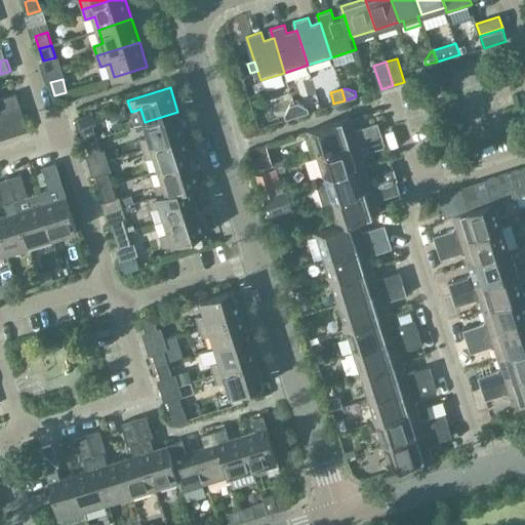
[(0,113),(9,111),(22,107),(16,92),(0,97),(0,113)]
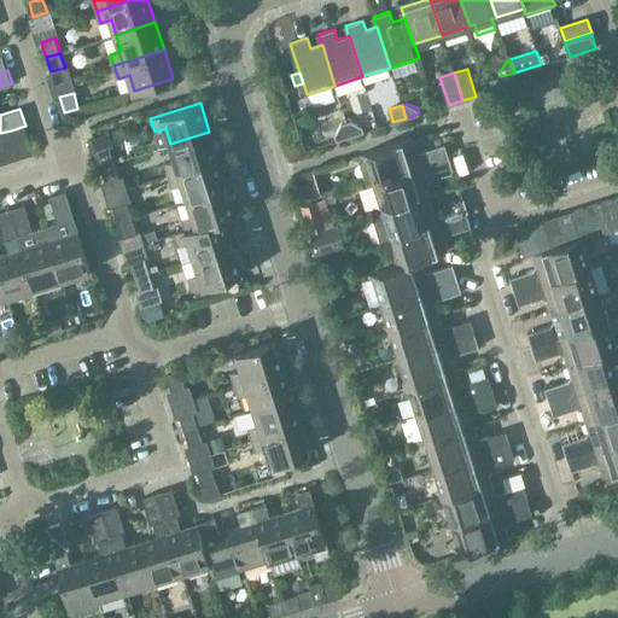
[(128,124),(133,139),(152,132),(147,118),(128,124)]
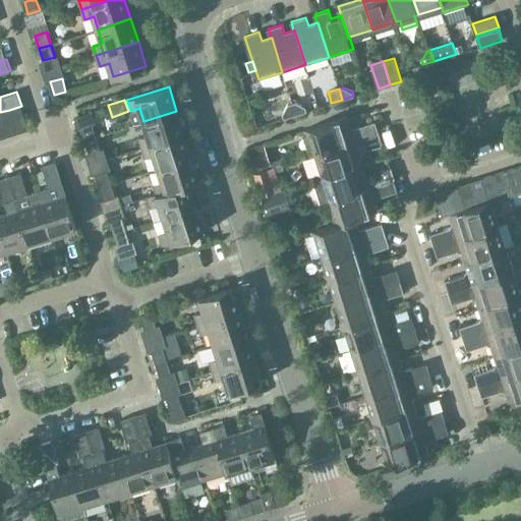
[(292,103),(296,114),(307,110),(305,105),(296,102),(292,103)]
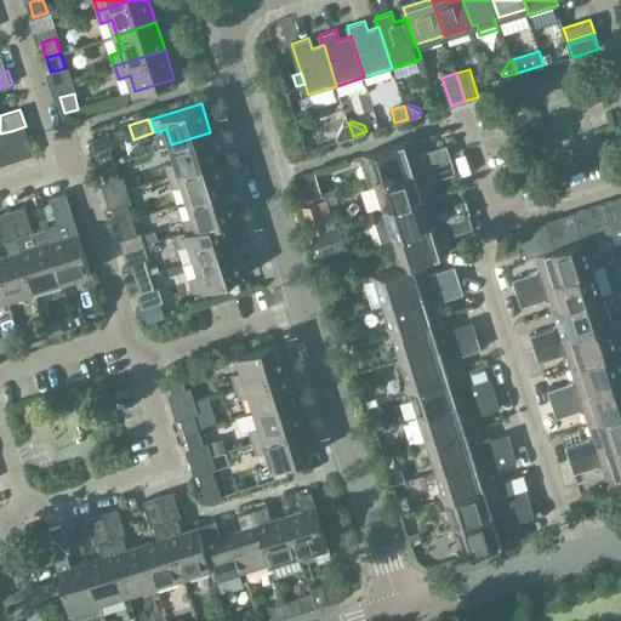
[(353,136),(348,123),(343,124),(337,132),(340,140),(353,136)]
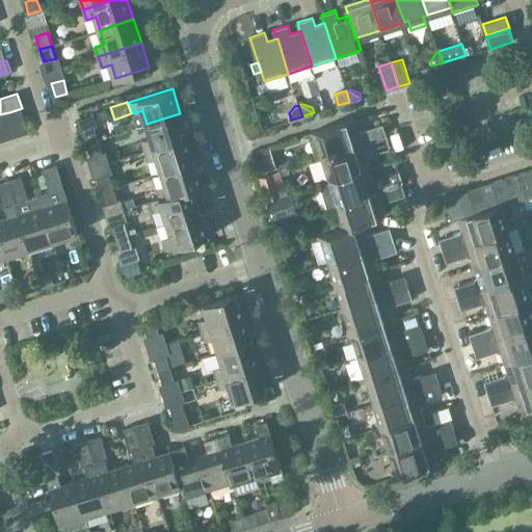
[(9,112),(17,136),(29,132),(22,108),(9,112)]
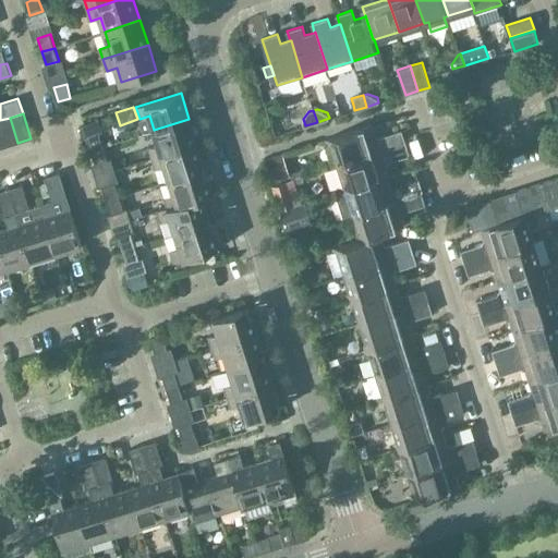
[(107,116),(98,119),(102,132),(111,129),(107,116)]
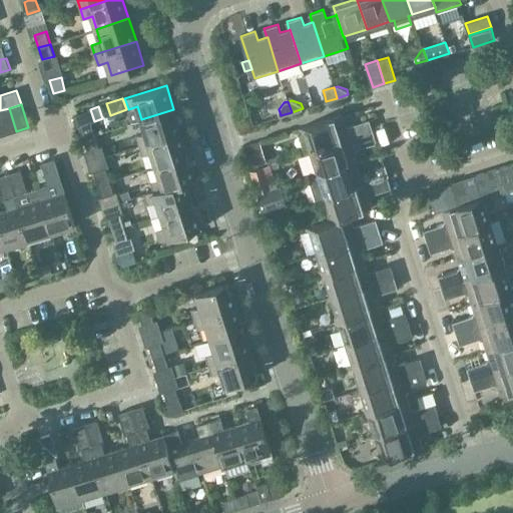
[(0,110),(0,118),(5,135),(16,131),(9,108),(0,110)]
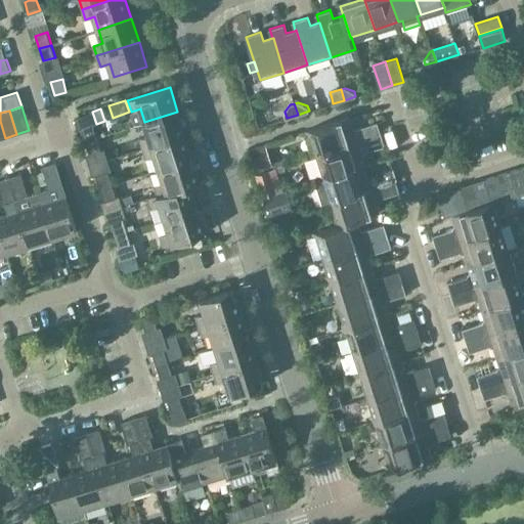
[(185,135),(177,112),(144,122),(148,135),(139,138),(142,148),(185,135)]
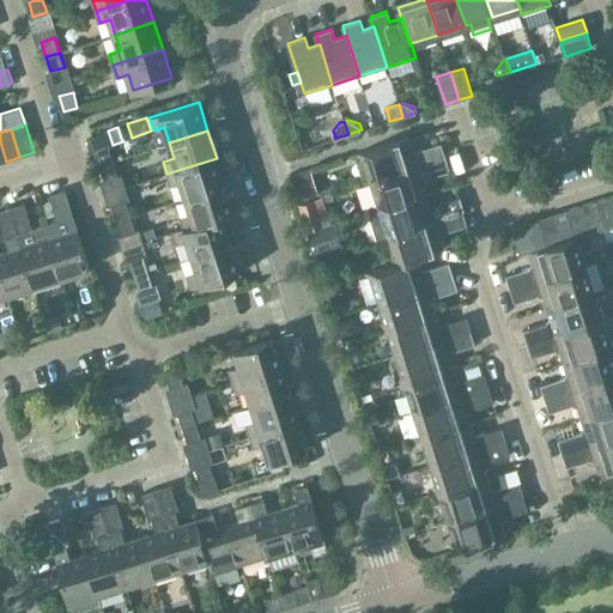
[(360,152),(369,181),(447,157),(442,143),(414,151),(410,137),(360,152)]
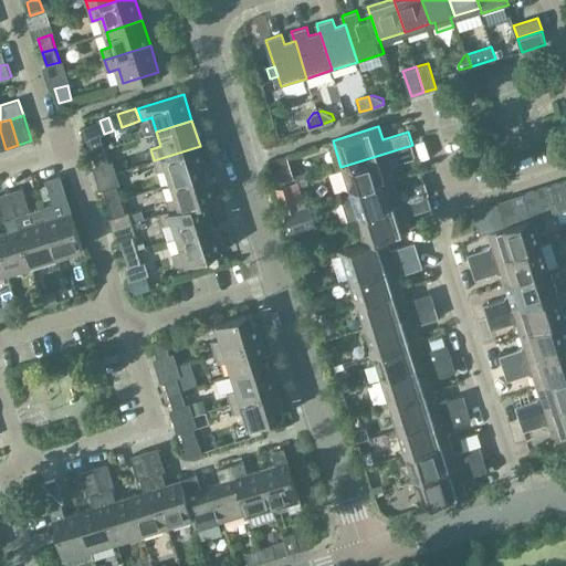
[(92,152),(105,147),(101,134),(88,138),(92,152)]
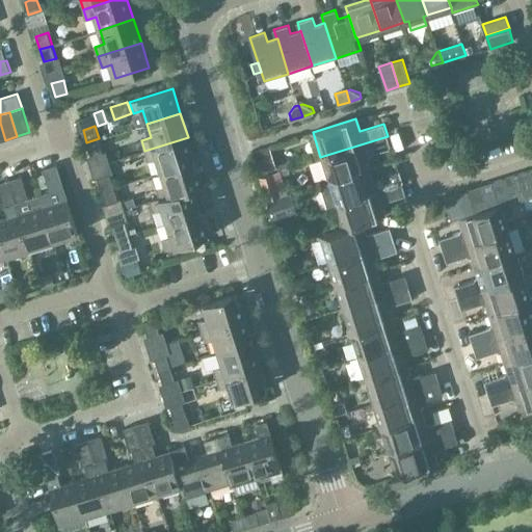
[(328,181),(371,167),(367,155),(391,148),(388,136),(320,157),(328,181)]
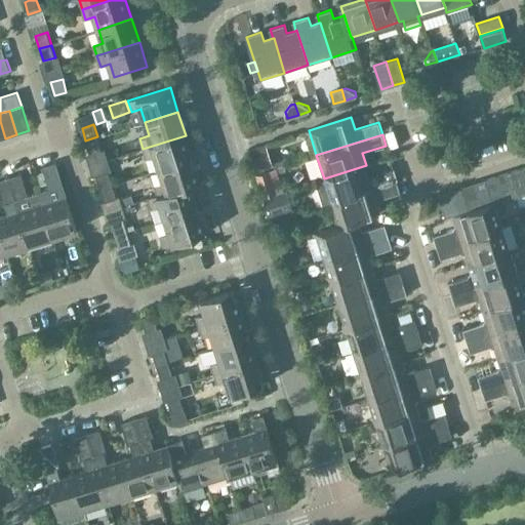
[(156,156),(160,169),(193,159),(186,135),(143,149),(146,159),(156,156)]
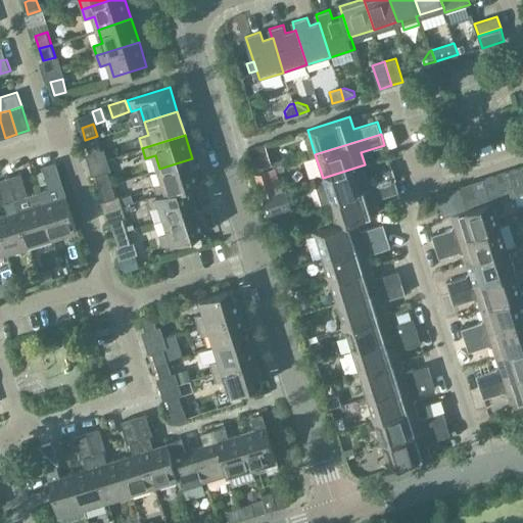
[(97,136),(85,140),(89,152),(101,149),(97,136)]
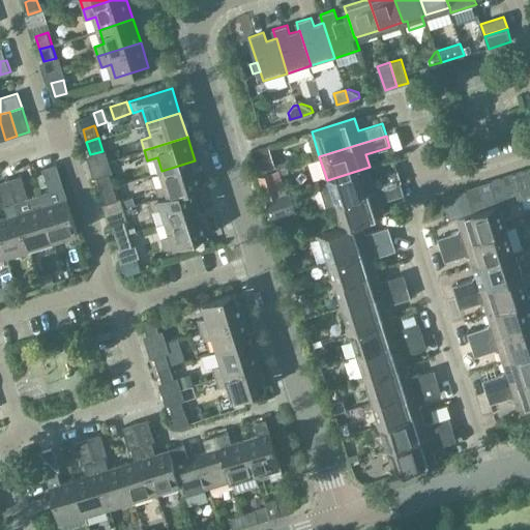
[(268,147),(253,152),(256,162),(259,173),(274,168),(268,147)]
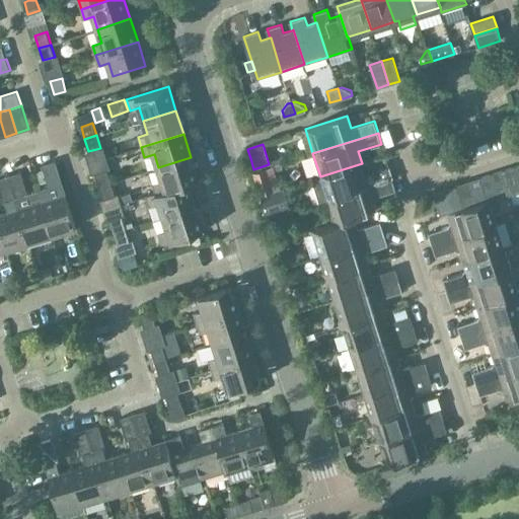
[(198,180),(191,157),(158,167),(162,180),(153,183),(155,192),(156,194),(189,182),(189,183),(198,180)]
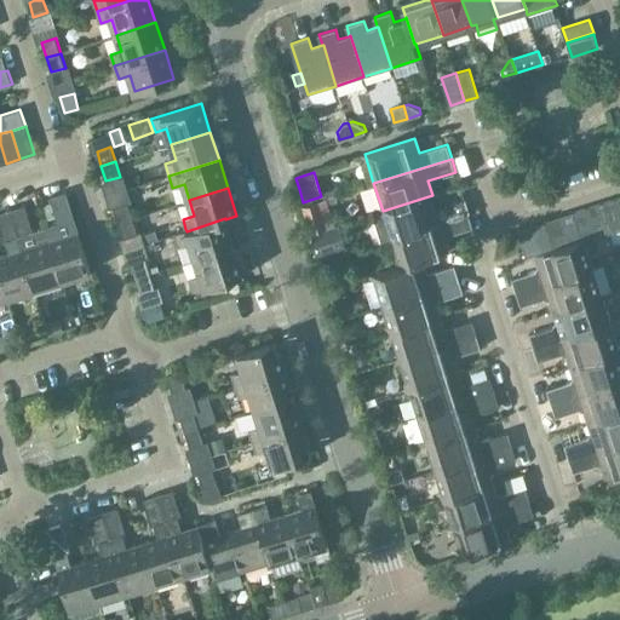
[(51,240),(63,280),(92,271),(67,191),(51,196),(59,224),(63,223),(67,235),(51,240)]
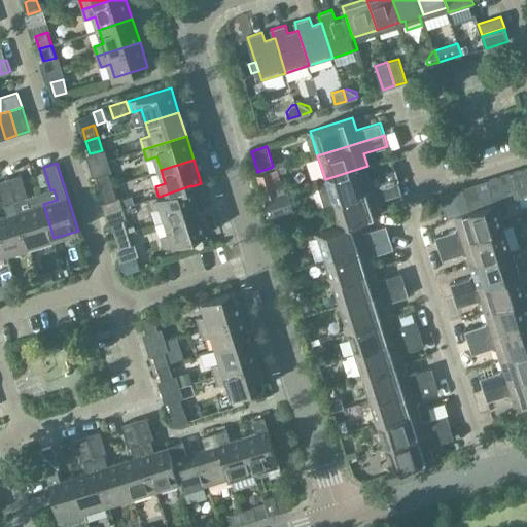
[(332,203),(398,181),(394,170),(371,177),(367,166),(325,179),(332,203)]
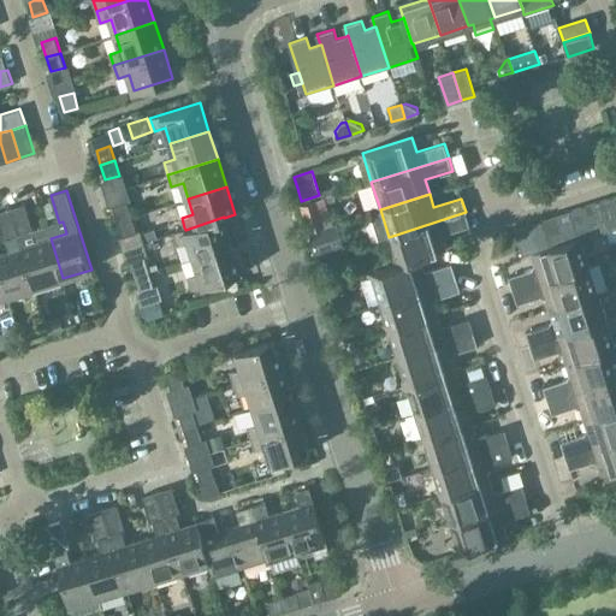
[(615,225),(615,213),(611,196),(597,201),(606,229),(615,225)]
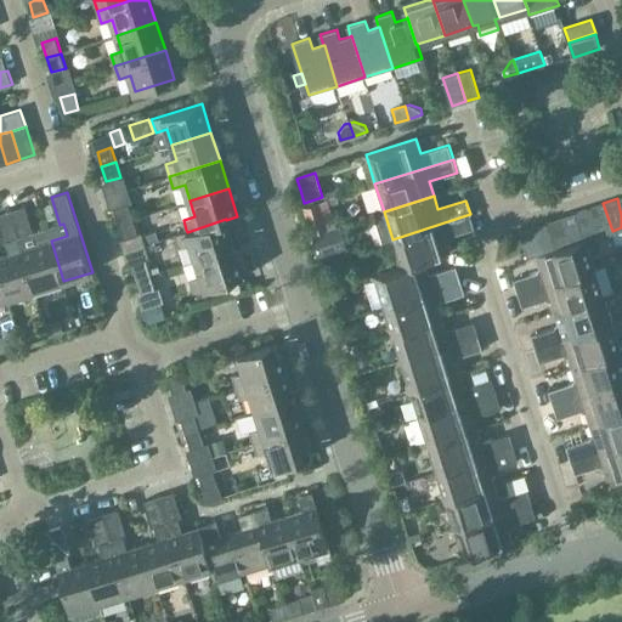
[(326,199),(305,207),(312,232),(334,225),(328,207),(326,199)]
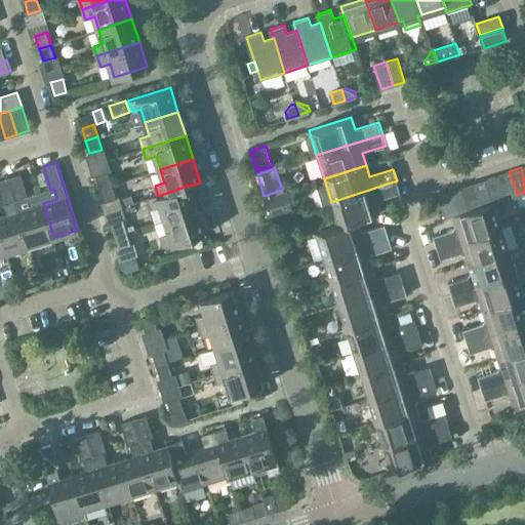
[(101,188),(112,185),(108,171),(96,175),(101,188)]
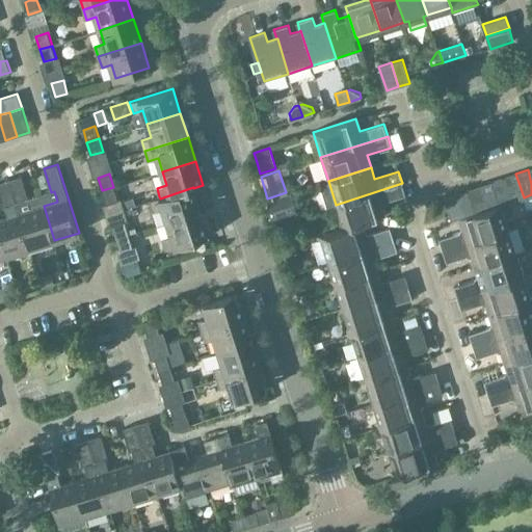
[(524,197),(515,174),(504,178),(511,202),(524,197)]
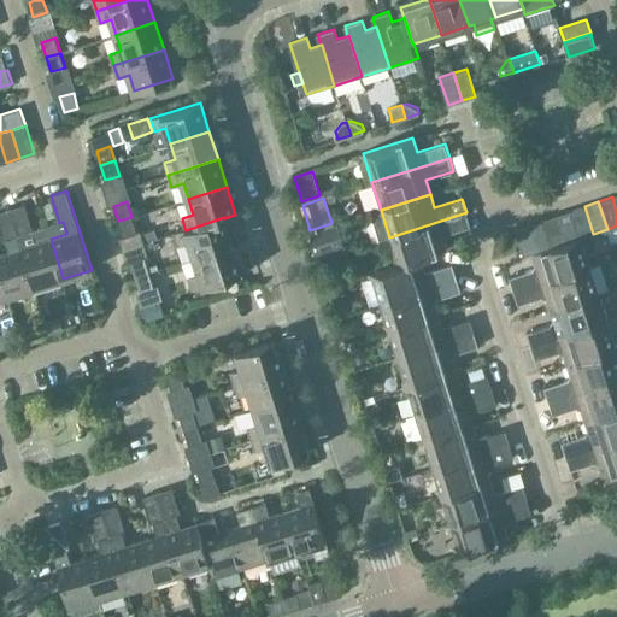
[(25,204),(10,209),(35,287),(63,278),(51,239),(35,245),(31,231),(34,231),(25,204)]
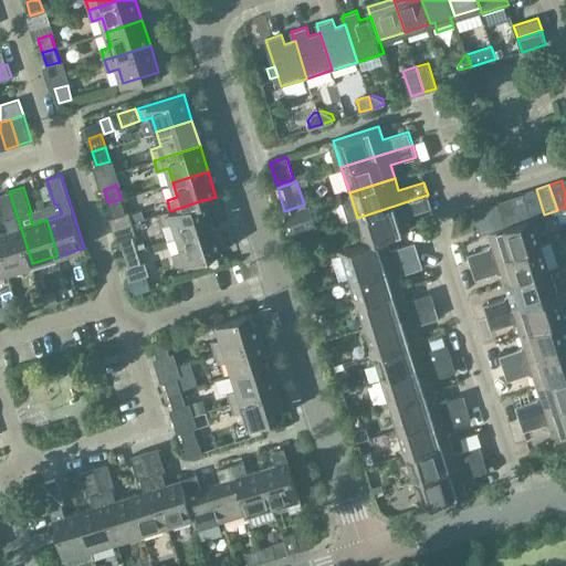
[(544,215),(536,189),(523,192),(532,218),(534,218),(544,215)]
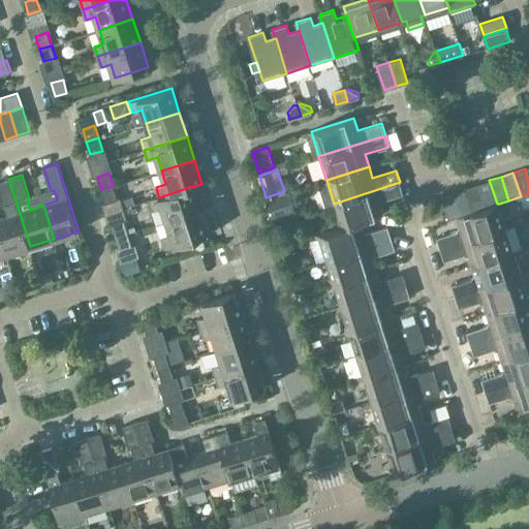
[(30,246),(8,179),(0,181),(0,195),(3,206),(6,206),(9,216),(0,218),(0,232),(6,253),(30,246)]
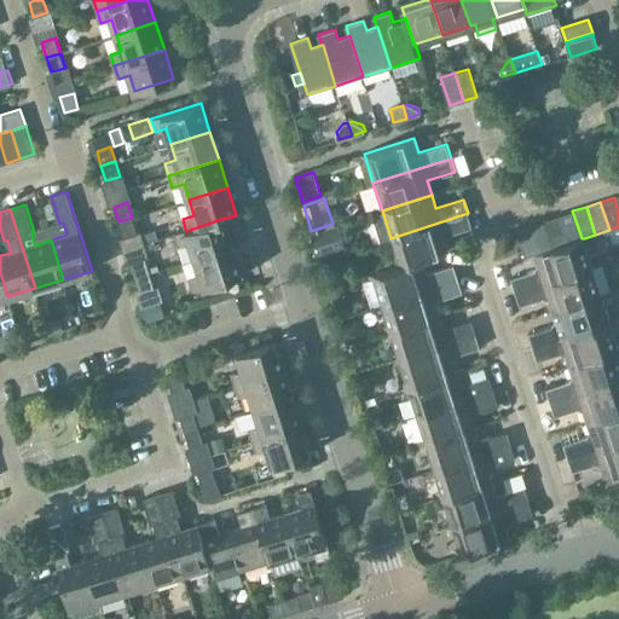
[(582,238),(572,210),(559,215),(567,243),(582,238)]
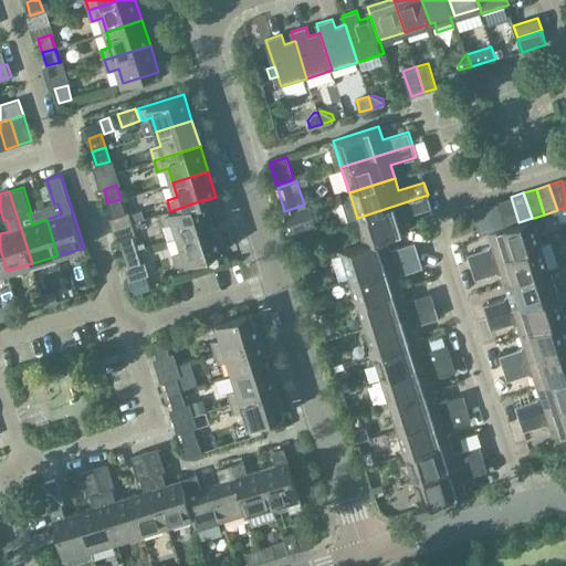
[(386,237),(386,238),(411,229),(407,216),(431,208),(428,195),(357,218),(365,242),(365,243),(386,237)]
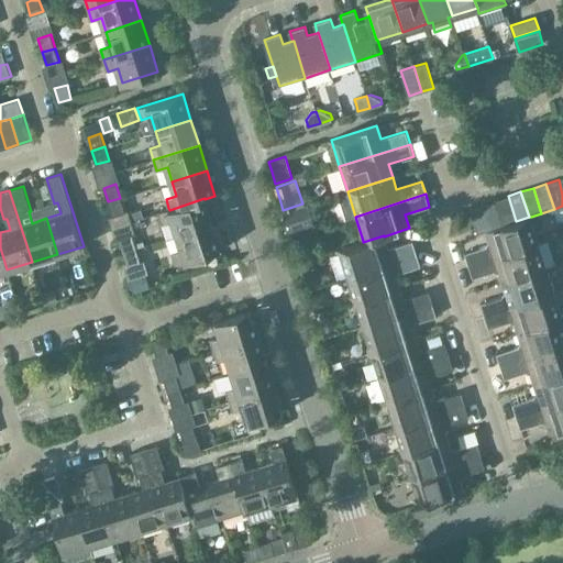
[(516,221),(508,196),(495,200),(504,225),(516,221)]
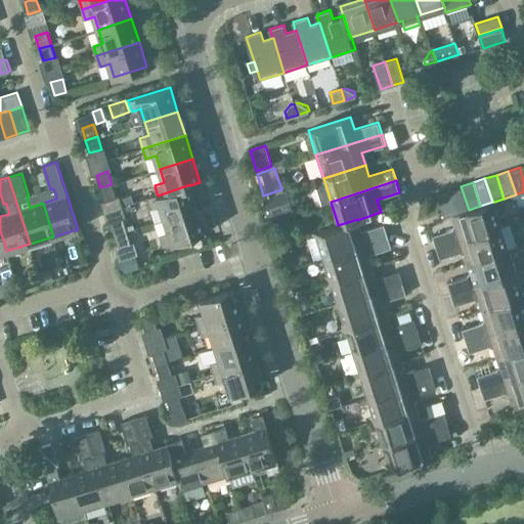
[(116,195),(112,184),(100,187),(104,200),(116,195)]
